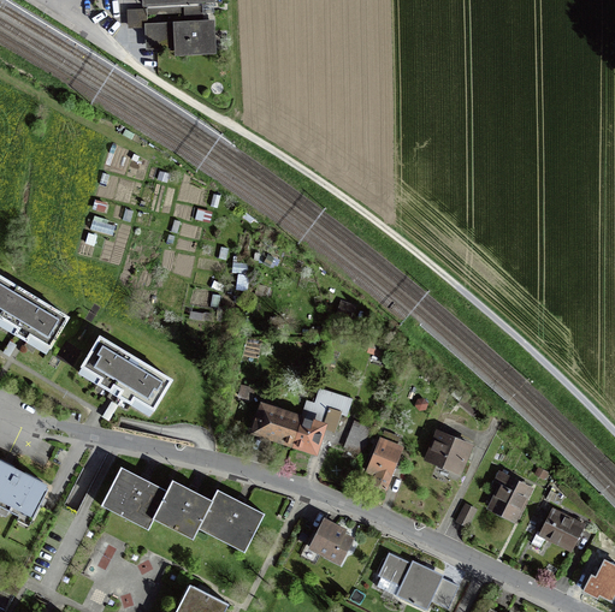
[(126,21),(143,21),(143,1),(126,3),(126,21)]
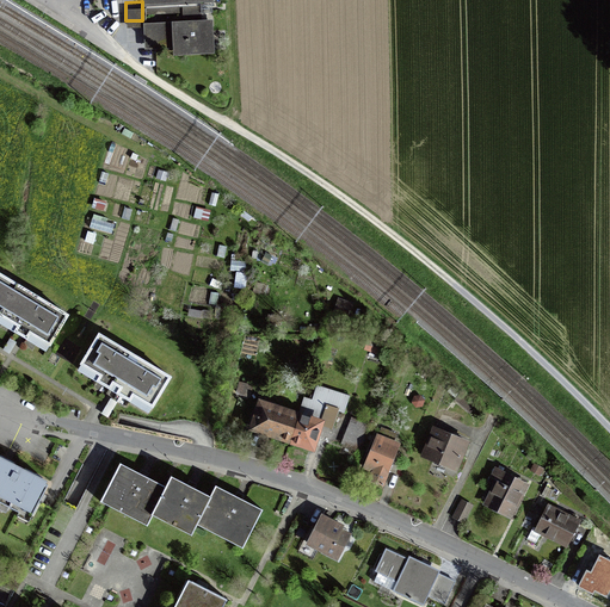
[(213,20),(173,22),(174,42),(188,41),(188,48),(214,47),(213,20)]
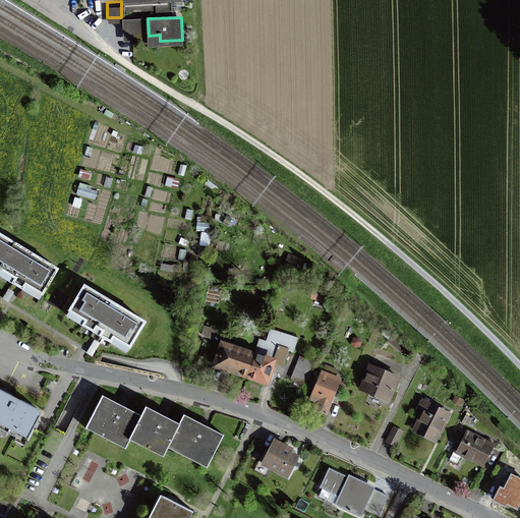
[(124,37),(149,36),(148,18),(123,19),(124,37)]
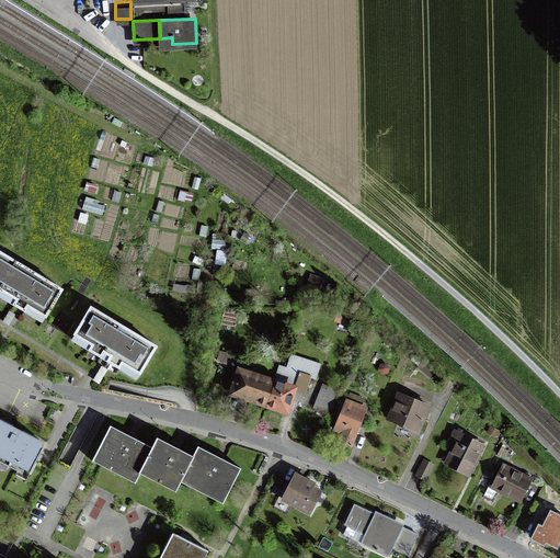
[(86,215),(87,207),(103,209),(104,195),(82,193),(80,215),(86,215)]
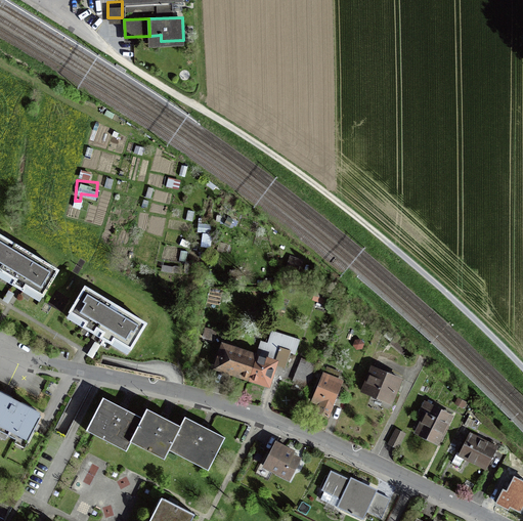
[(0,268),(19,279),(43,294),(58,268),(0,233),(0,268)]
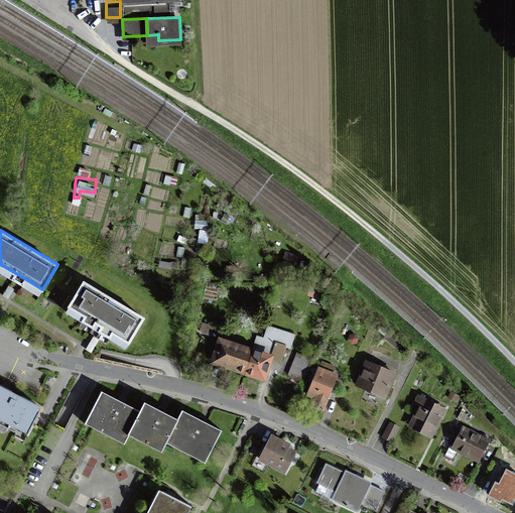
[(97,322),(125,340),(140,314),(82,280),(68,304),(97,322)]
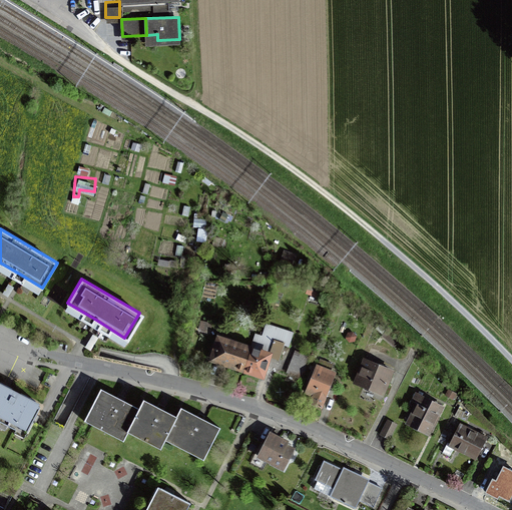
[(254,332),(250,346),(242,371),(265,379),(272,358),(279,361),(284,345),(289,347),(293,332),(267,324),(264,335),(254,332)]
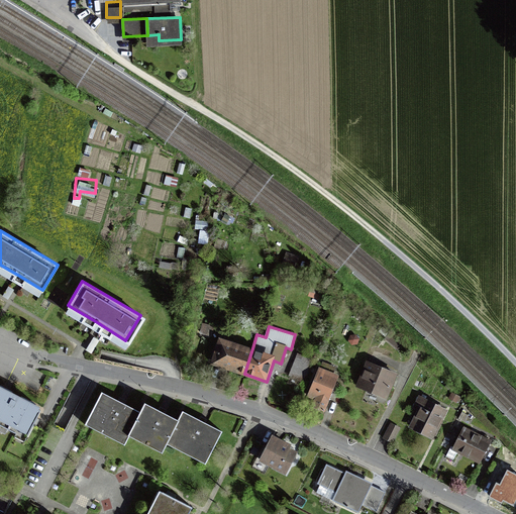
[(386,339),(398,350),(405,341),(392,331),(386,339)]
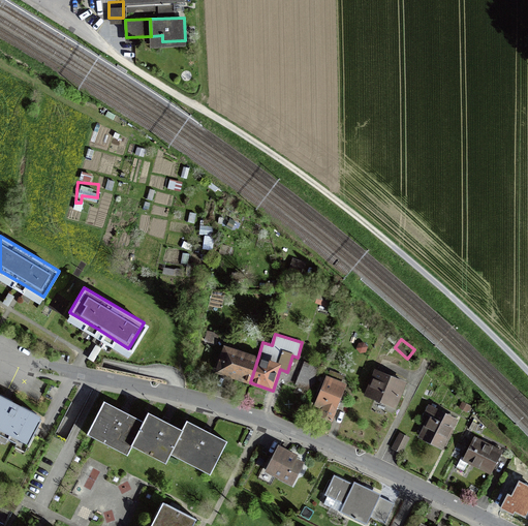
[(250,382),(258,357),(224,345),(216,371),(250,382)]
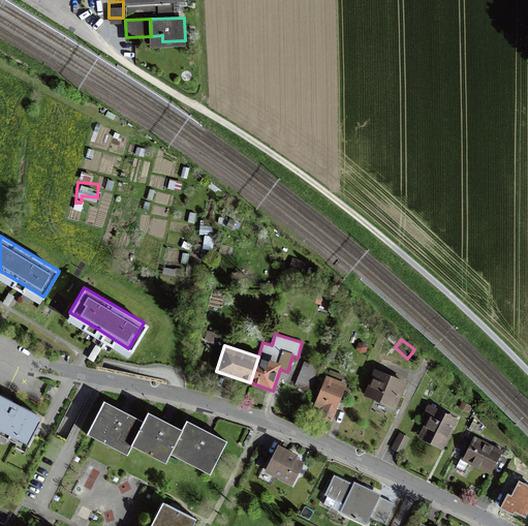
[(304,362),(296,384),(313,391),(321,368),(304,362)]
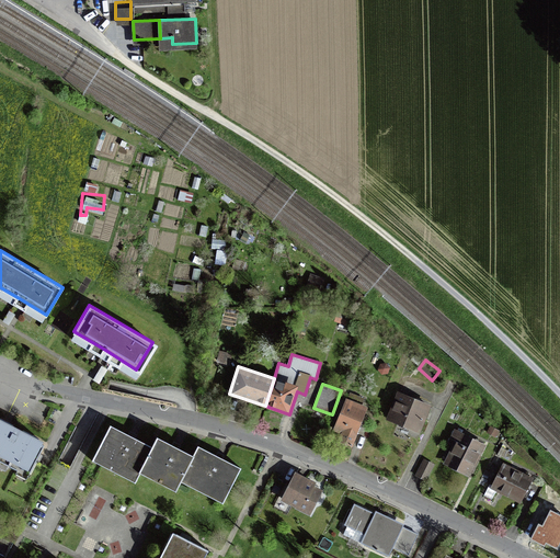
[(368,408),(363,406),(366,398),(350,391),(347,399),(334,432),(342,434),(339,442),(352,447),(368,408)]
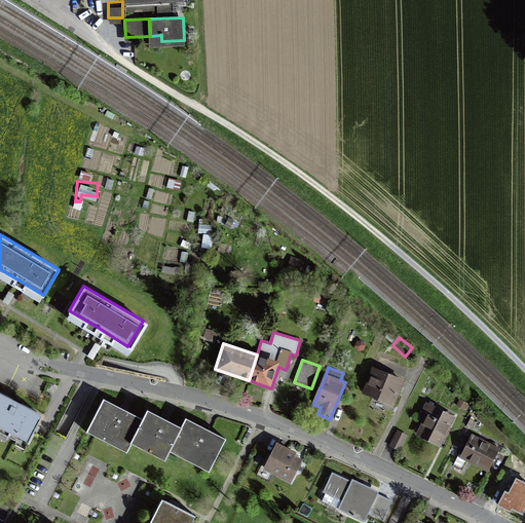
[(363,396),(395,408),(405,381),(373,369),(363,396)]
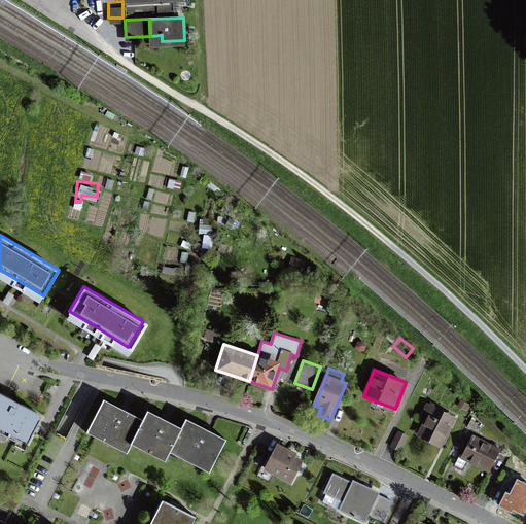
[(0,433),(26,447),(42,416),(0,393),(0,433)]
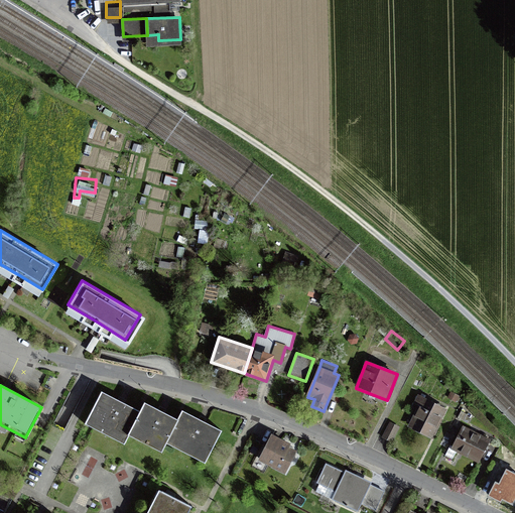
[(158,409),(143,401),(139,410),(117,398),(100,389),(85,418),(124,438),(129,428),(162,445),(166,436),(205,457),(219,429),(199,418),(180,409),(176,418),(158,409)]
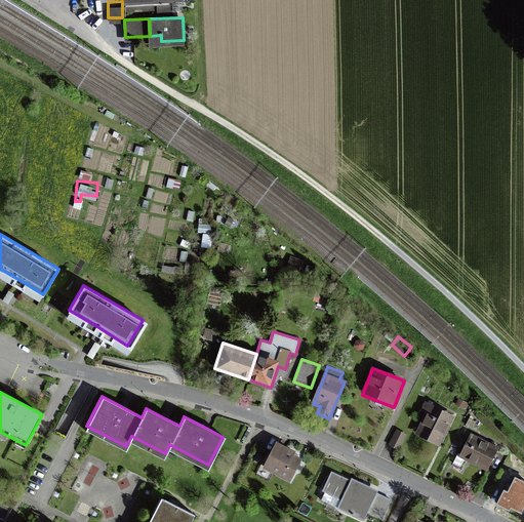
[(414,434),(439,446),(453,416),(425,403),(420,411),(428,415),(424,426),(419,424),(414,434)]
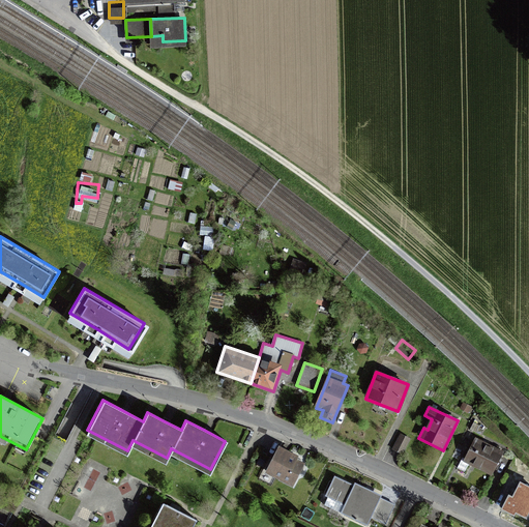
[(392,449),(402,455),(410,439),(400,434),(392,449)]
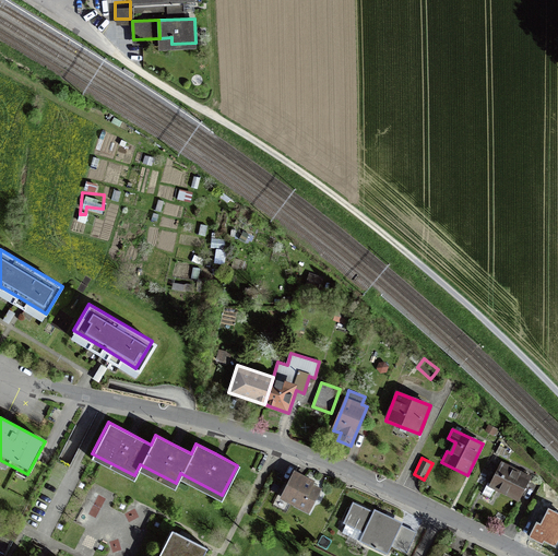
[(489,486),(518,500),(531,476),(501,462),(489,486)]
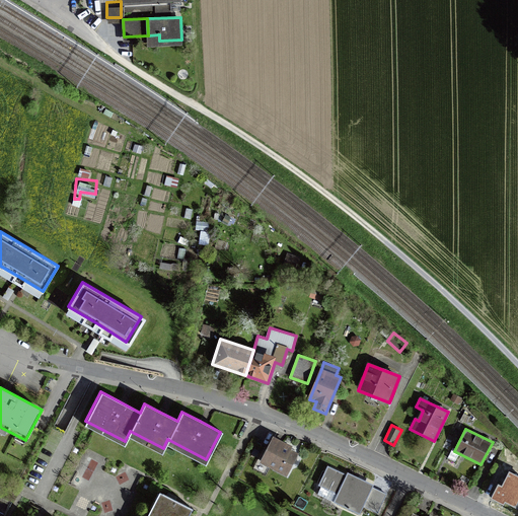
[(260,463),(287,476),(300,450),(273,437),(260,463)]
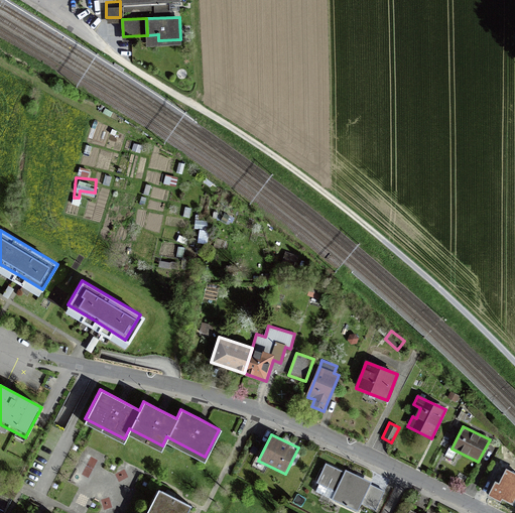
[(362,504),(375,511),(384,492),(371,485),(372,483),(346,470),(345,473),(326,464),(317,483),(336,491),(332,500),(358,512),(362,504)]
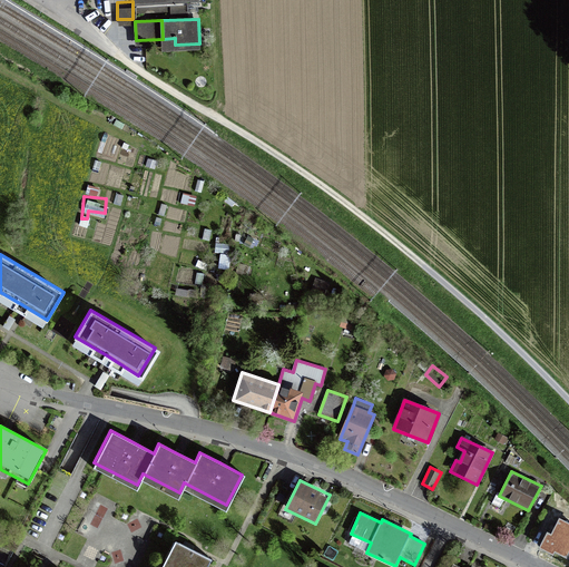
[(539,547),(568,561),(568,522),(561,519),(552,538),(545,535),(539,547)]
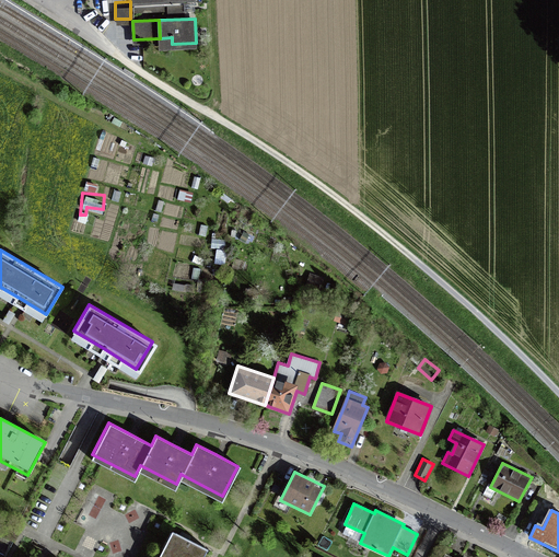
[(199,556),(206,545),(176,530),(161,556),(199,556)]
